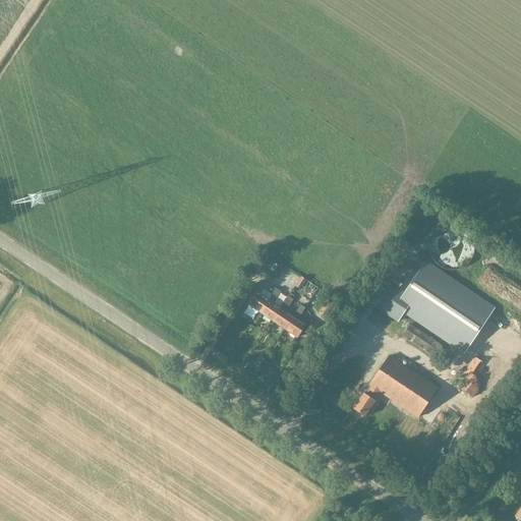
[(443,226),(437,230),(431,236),(428,243),(428,251),(430,258),(435,265),(442,270),(449,272),(457,271),(464,269),(469,264),(473,256),(475,249),(474,241),(470,234),(465,229),(458,226),(451,225),(443,226)]
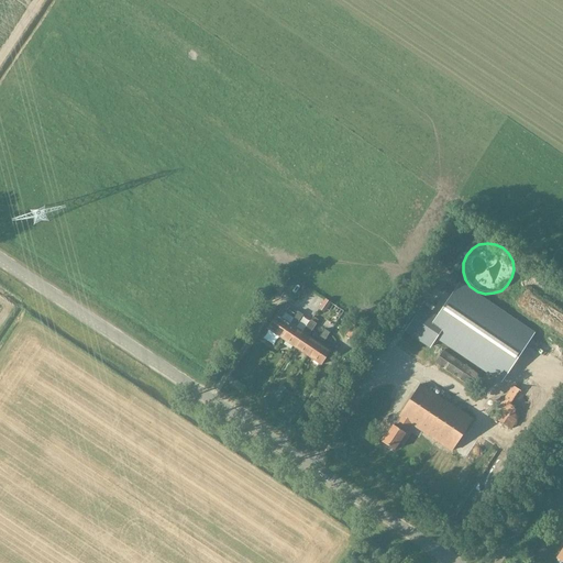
[(280,294),(289,279),(284,275),(274,289),(280,294)]
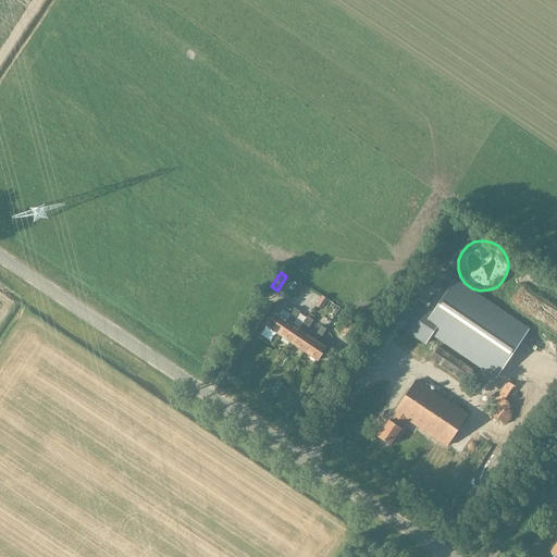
[(418,304),(401,327),(425,344),(432,333),(496,376),(528,330),(454,281),(432,313),(418,304)]
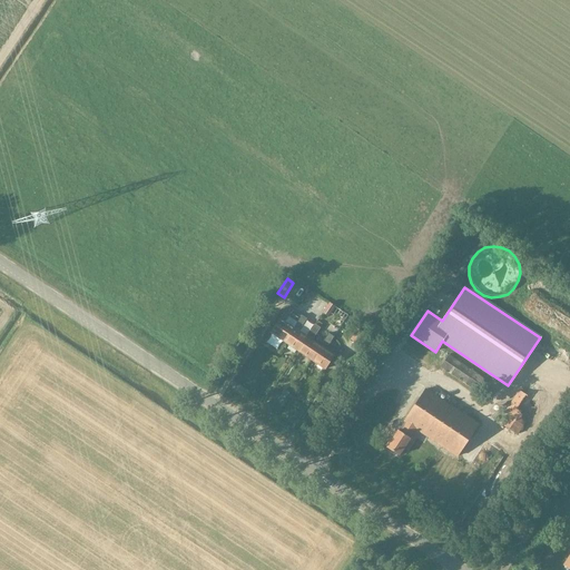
[(284,343),(294,328),(285,323),(293,311),(288,307),(271,334),(284,343)]
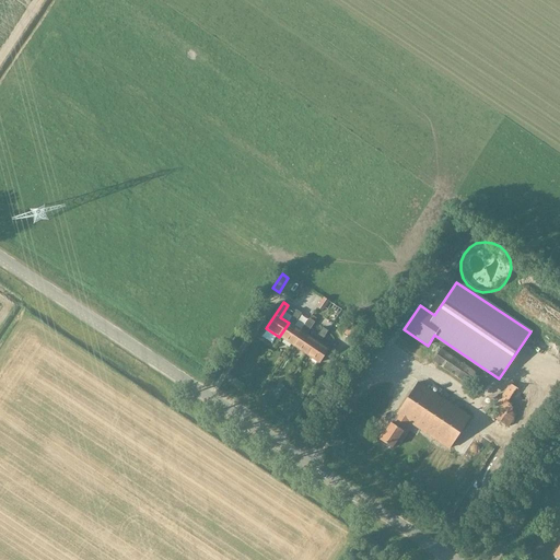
[(293,326),(302,314),(296,311),(292,317),(289,323),(279,337),(292,346),(302,331),(293,326)]
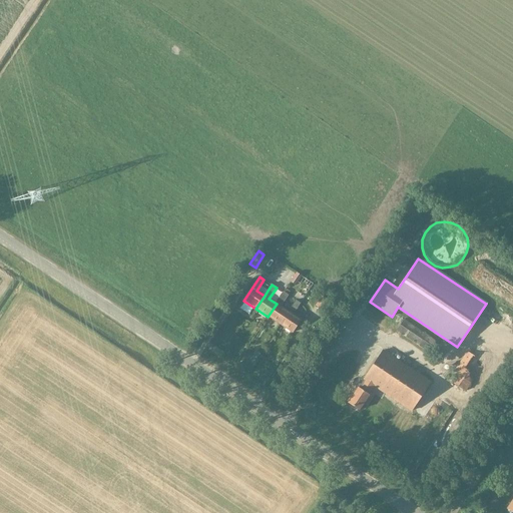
[(289,312),(281,307),(289,296),(284,293),(277,304),(268,317),(280,325),(289,312)]
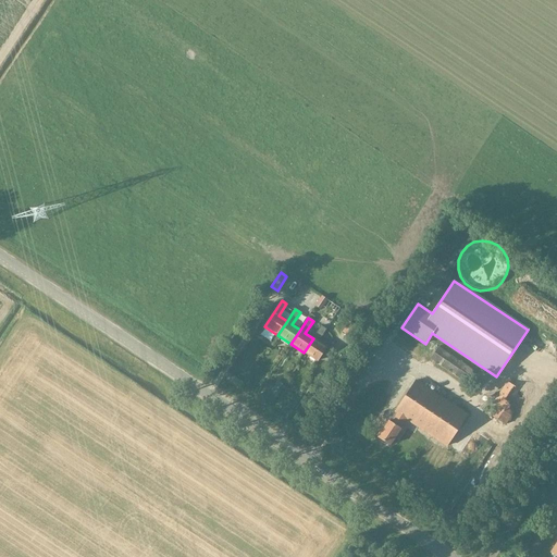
[(359,327),(350,321),(343,332),(351,337),(359,327)]
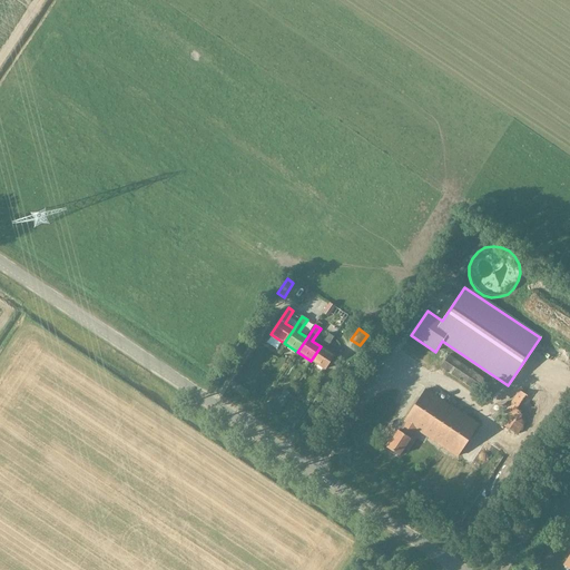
[(334,355),(325,350),(334,337),(328,334),(321,346),(311,361),(324,370),(334,355)]
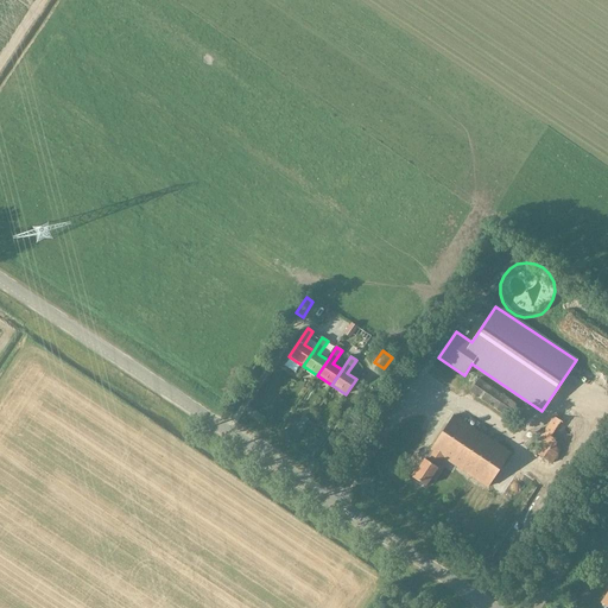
[(508,418),(517,404),(479,379),(469,393),(475,397),(476,397),(508,418)]
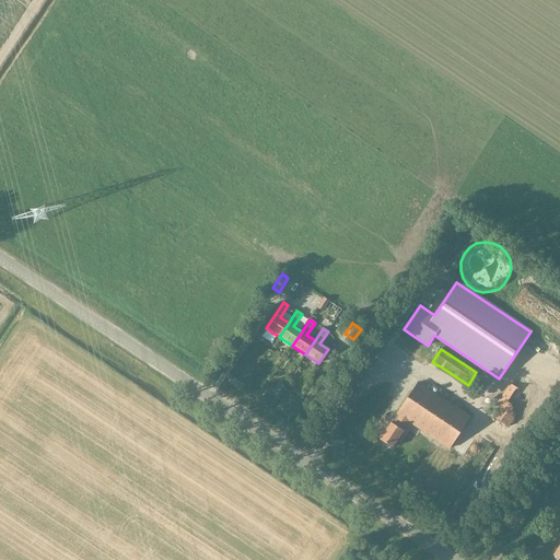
[(418,383),(380,440),(392,448),(403,431),(401,430),(407,421),(448,450),(469,418),(418,383)]
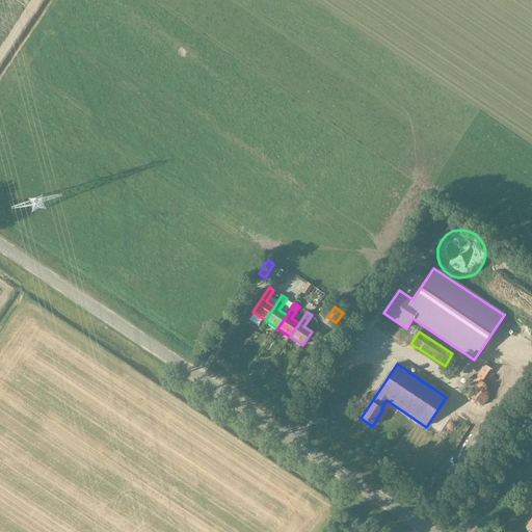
[(482,406),(502,376),(484,365),(464,395),(482,406)]
